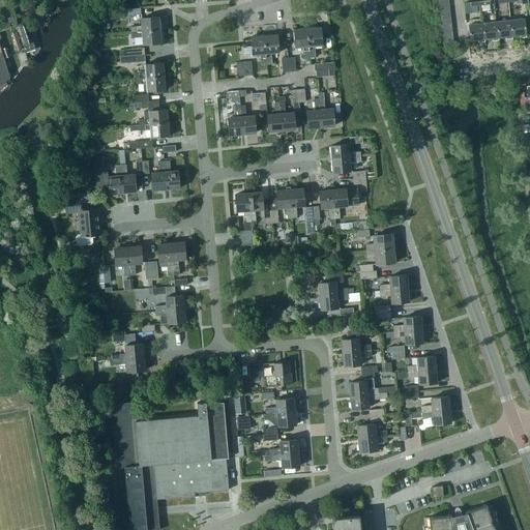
[(129,27),(130,32),(160,29),(159,20),(158,21),(158,16),(140,17),(141,26),(129,27)]
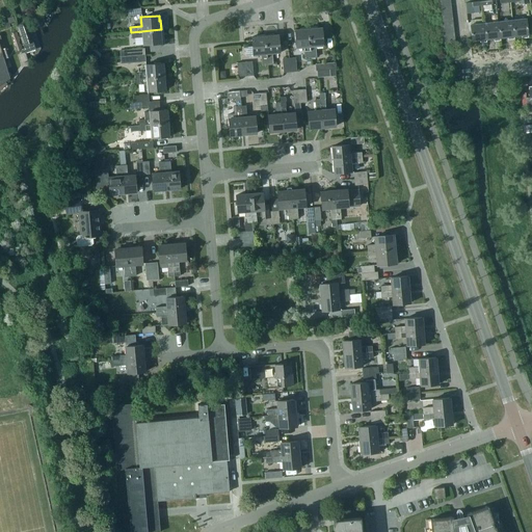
[(484,24),(485,41),(494,40),(494,42),(500,42),(500,38),(498,23),(497,18),(491,18),(493,23),(484,24)]
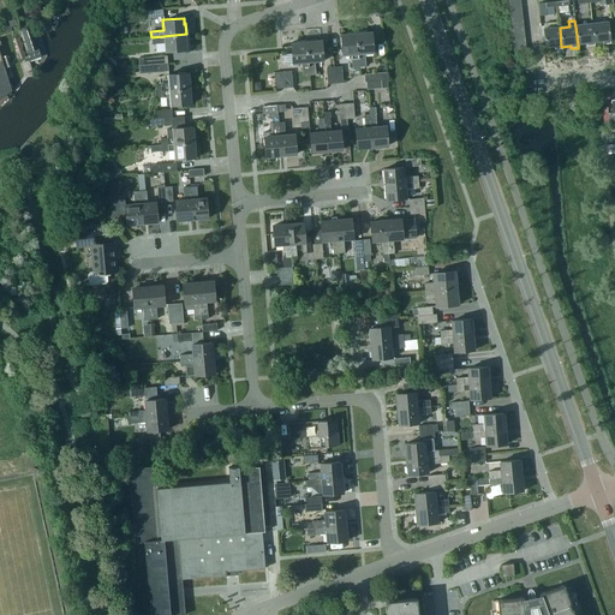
[(553,29),(542,29),(544,48),(554,47),(555,49),(562,49),(561,47),(560,28),(557,28),(557,22),(553,23),(553,29)]
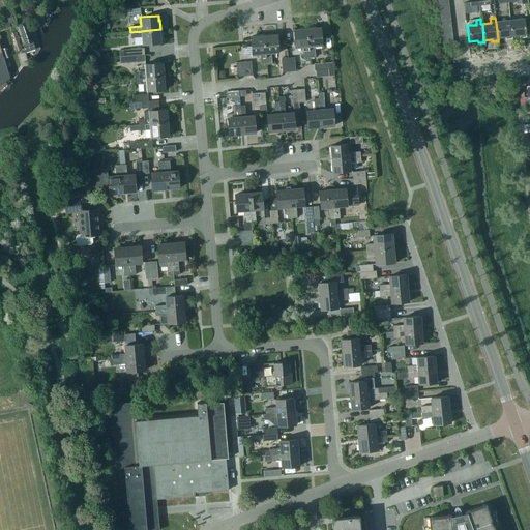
[(524,20),(509,21),(511,37),(519,36),(519,38),(525,37),(524,20)]
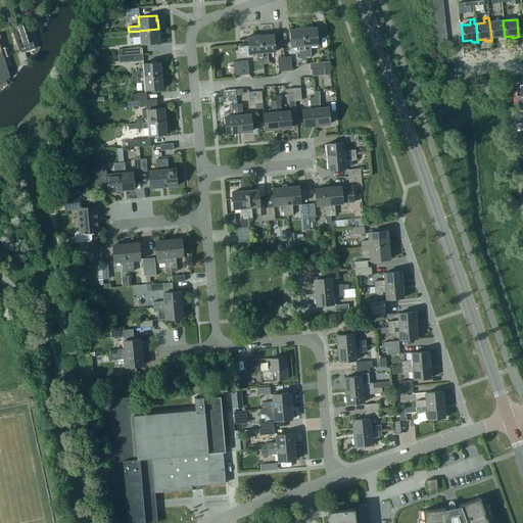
[(26,20),(17,25),(16,26),(25,52),(35,49),(26,20)]
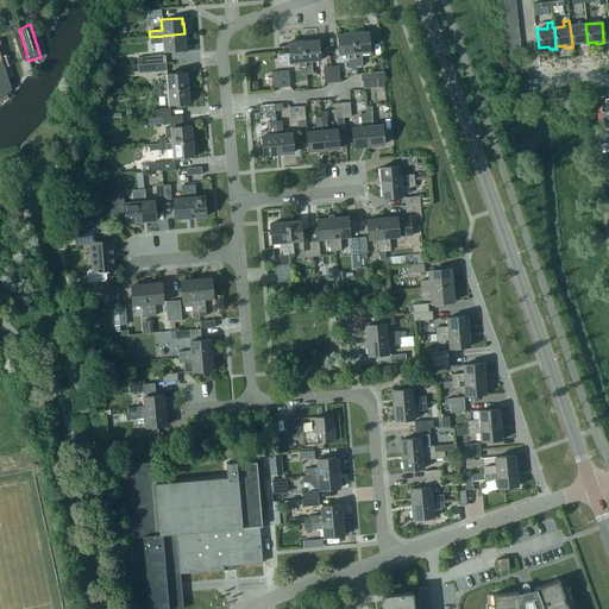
[(588,45),(588,43),(585,24),(570,26),(572,44),(581,43),(581,46),(588,45)]
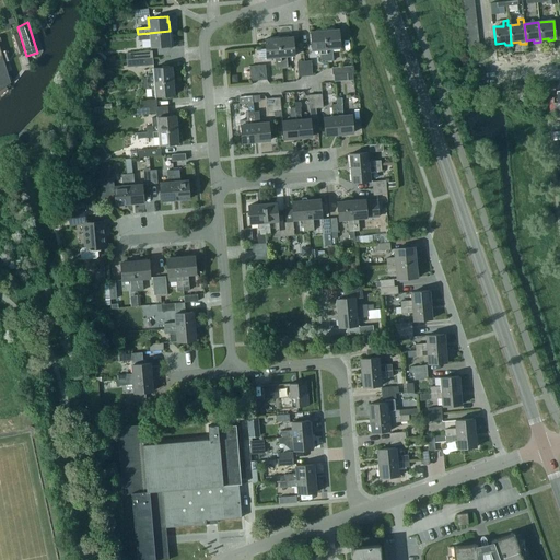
[(333,27),(325,28),(327,60),(333,60),(331,48),(340,48),(338,28),(334,30),(333,27)]
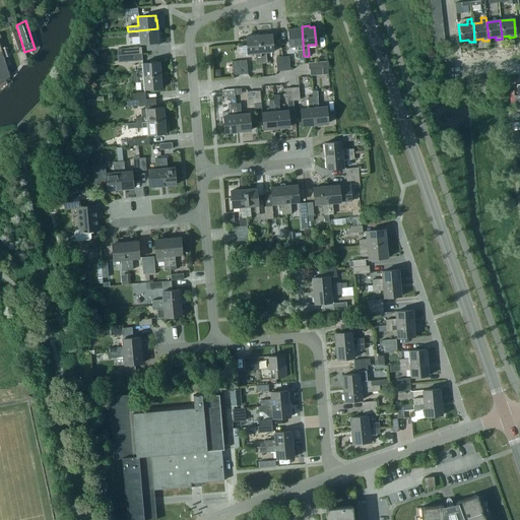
[(304,56),(302,26),(293,27),(293,28),(287,28),(288,47),(297,46),(298,57),(304,56)]
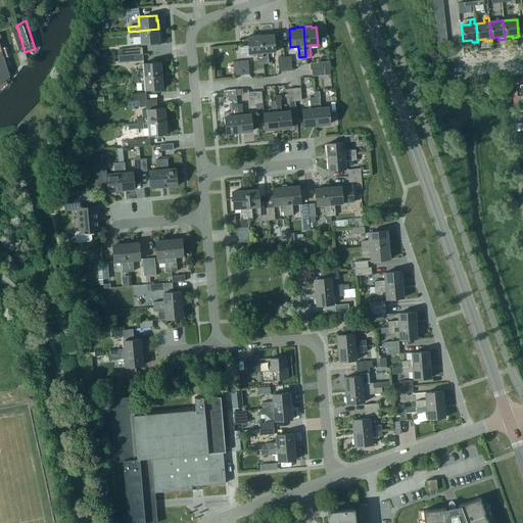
[(159,37),(158,29),(129,32),(129,37),(140,36),(141,44),(158,42),(158,38),(159,37)]
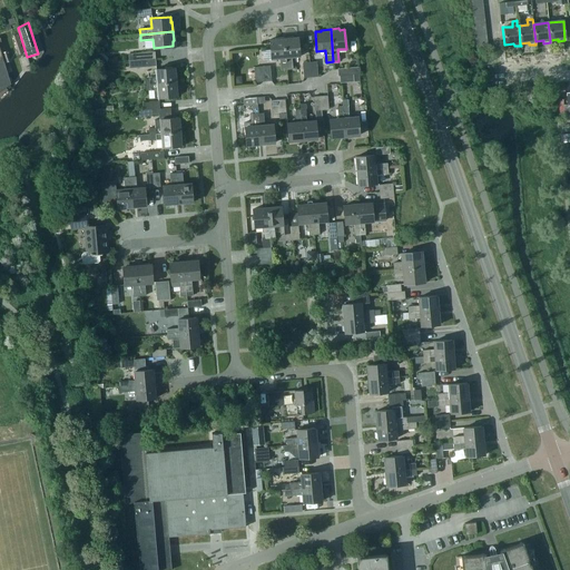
[(17,35),(12,36),(19,55),(23,53),(17,35)]
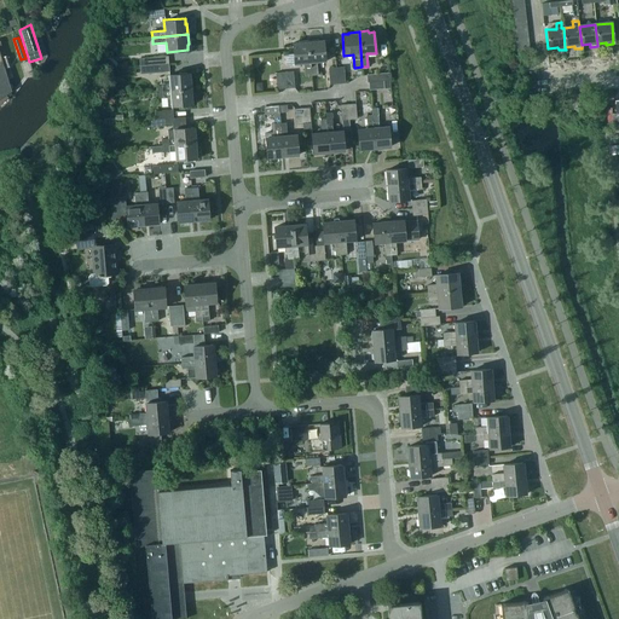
[(317,39),(307,40),(311,75),(317,75),(316,62),(325,62),(323,40),(317,41),(317,39)]
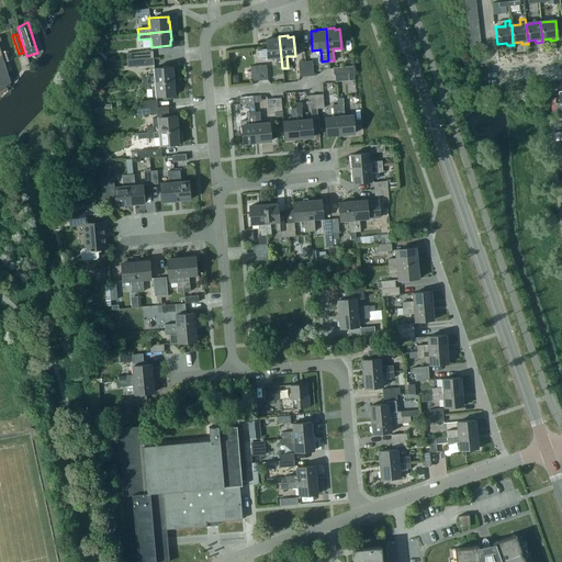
[(276,69),(282,68),(279,36),(270,37),(270,38),(265,38),(267,58),(276,57),(276,69)]
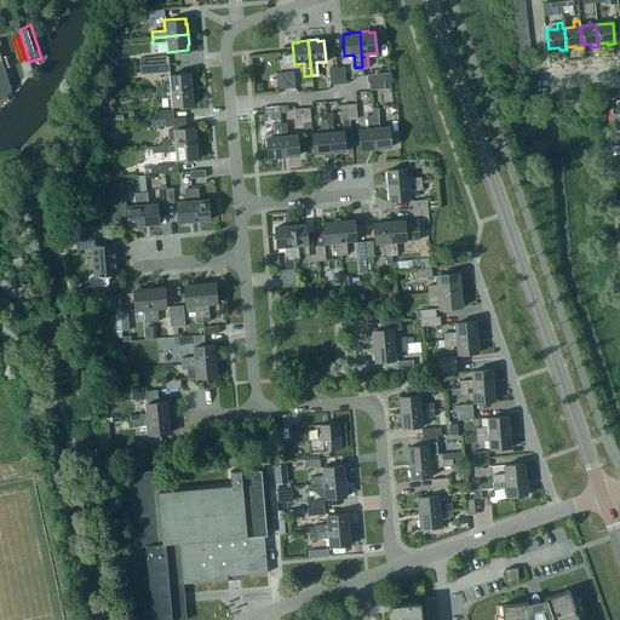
[(0,56),(0,98),(6,95),(11,91),(4,69),(1,58),(1,57),(0,57),(0,56)]
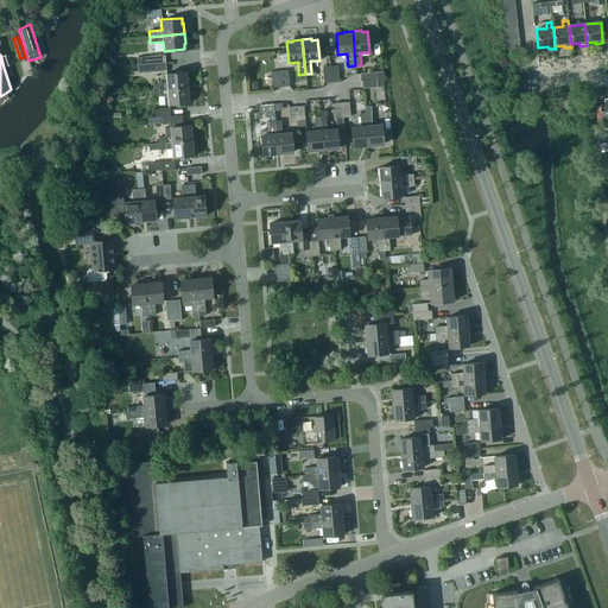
[(113,67),(113,63),(106,58),(102,59),(101,61),(102,64),(108,69),(111,69),(113,67)]
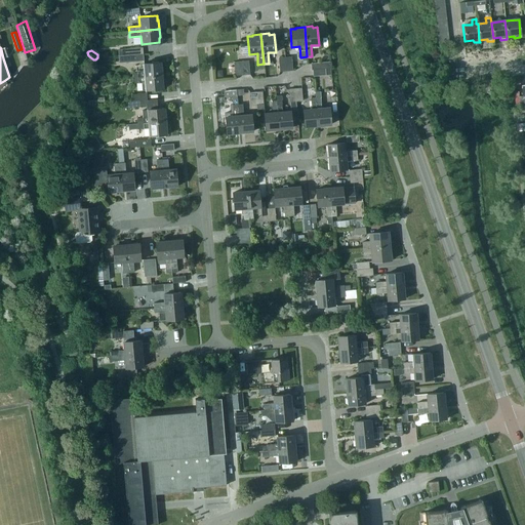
[(143,53),(124,55),(118,55),(119,63),(144,61),(143,53)]
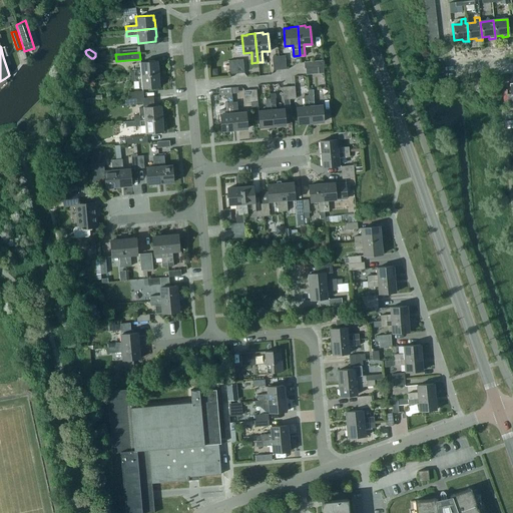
[(241,59),(235,59),(227,60),(228,73),(242,72),(241,59)]
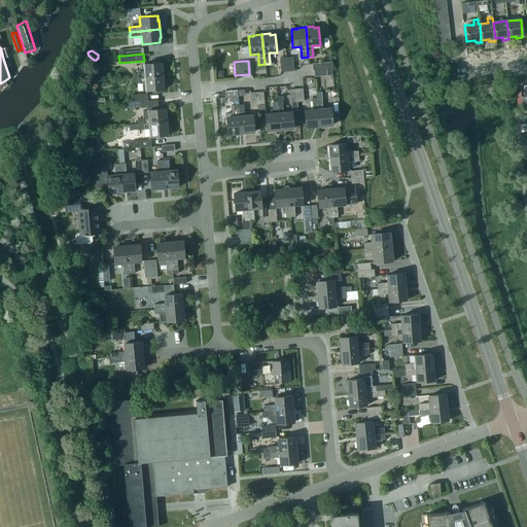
[(133,72),(134,77),(164,75),(163,67),(162,67),(162,62),(143,63),(144,71),(133,72)]
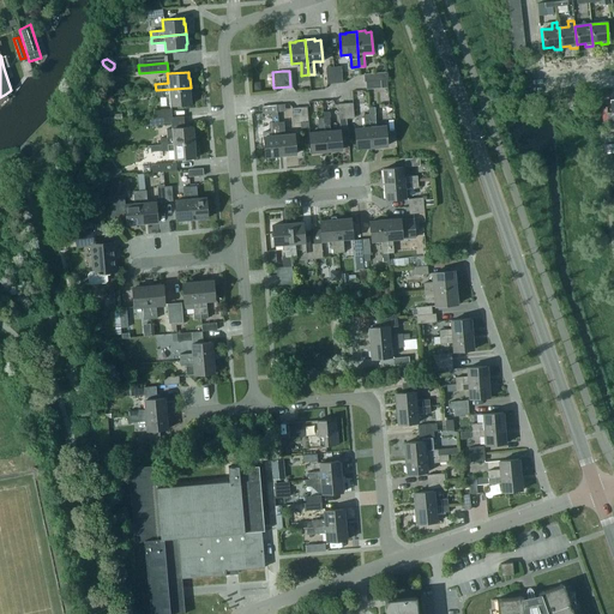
[(191,88),(156,90),(156,97),(169,96),(169,106),(191,104),(190,98),(191,98),(191,88)]
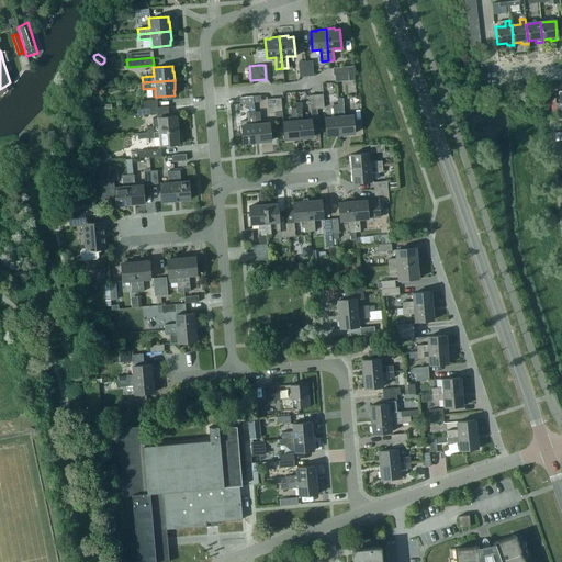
[(243,144),(257,143),(254,113),(253,104),(253,102),(253,97),(238,98),(239,105),(248,104),(248,113),(249,125),(240,125),(243,144)]
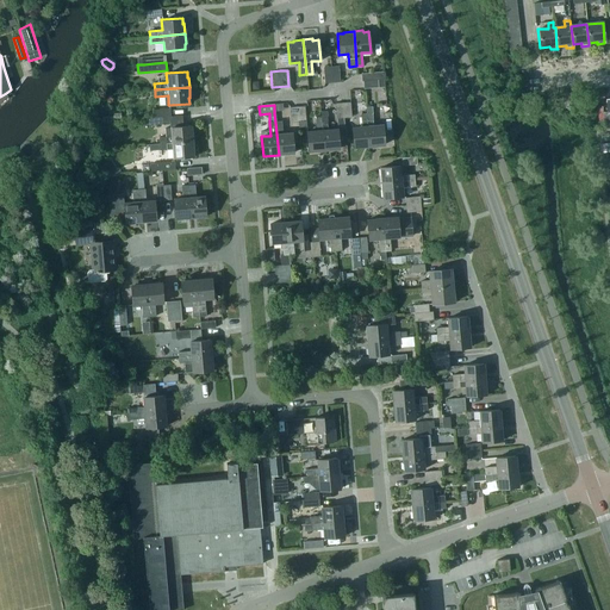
[(385,145),(383,125),(373,126),(372,106),(366,107),(366,114),(369,147),(385,145)]
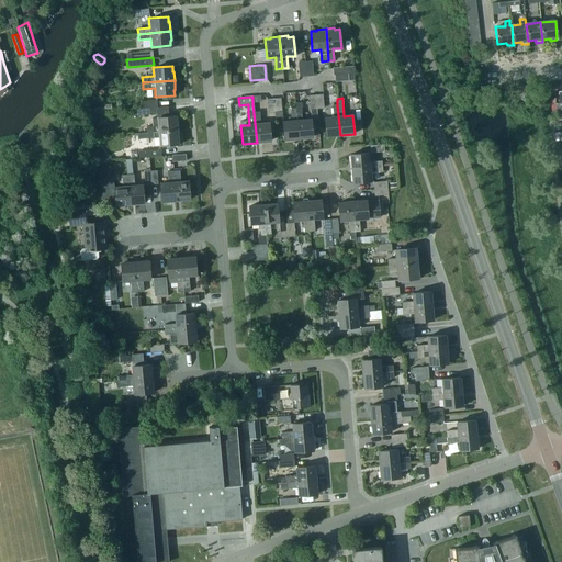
[(311,119),(302,120),(301,109),(301,108),(302,107),(301,103),(300,102),(295,102),(295,108),(296,109),(299,138),(313,137),(311,119)]
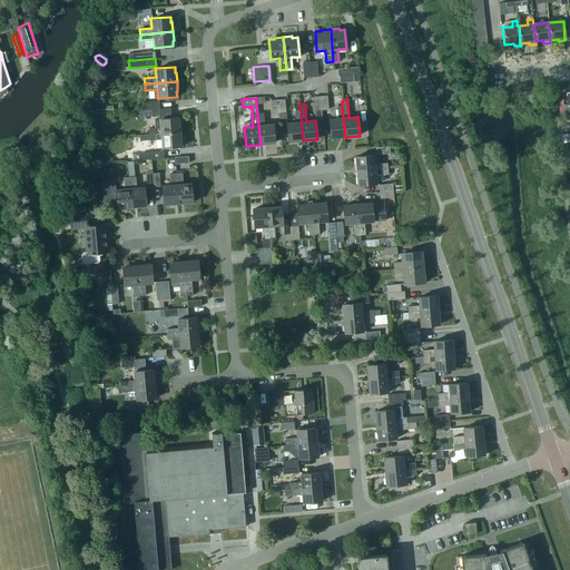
[(331,138),(345,137),(342,107),(337,107),(338,119),(328,119),(331,138)]
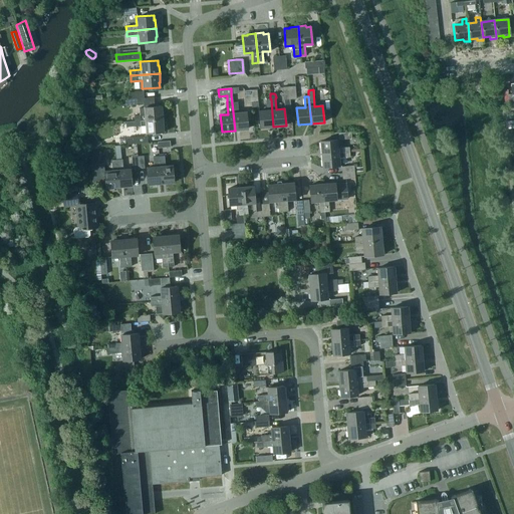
[(270,98),(266,99),(267,110),(259,111),(260,127),(273,126),(271,99),(270,98)]
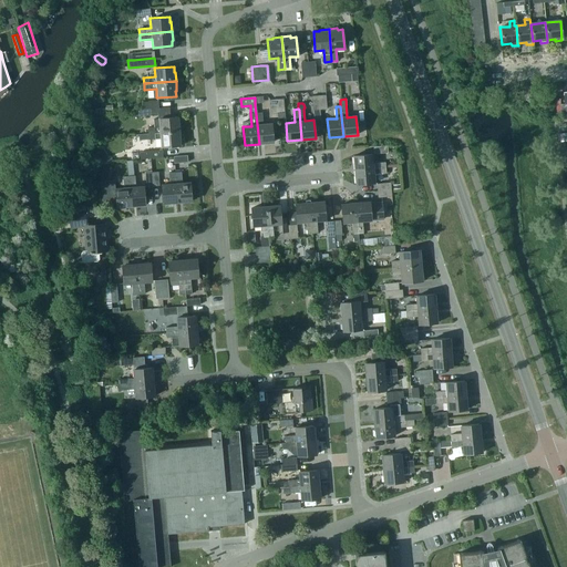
[(261,113),(256,114),(259,144),(274,143),(271,124),(263,125),(261,113)]
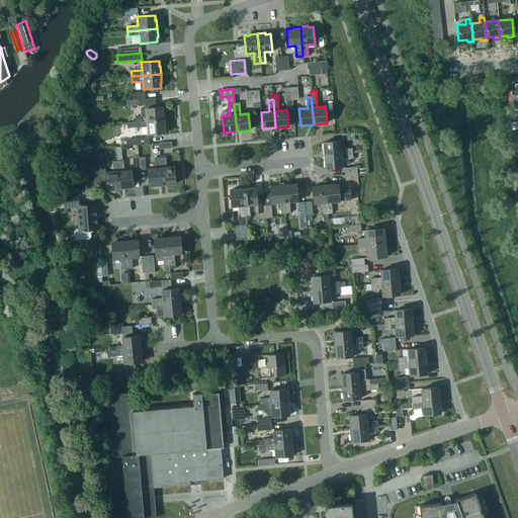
[(135,116),(136,121),(165,119),(164,111),(163,111),(162,106),(145,108),(140,108),(141,116),(135,116)]
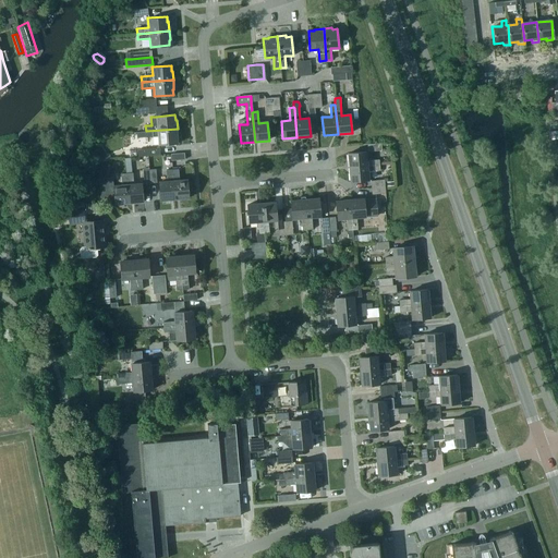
[(179,138),(178,129),(146,131),(146,137),(158,136),(158,145),(177,143),(177,138),(179,138)]
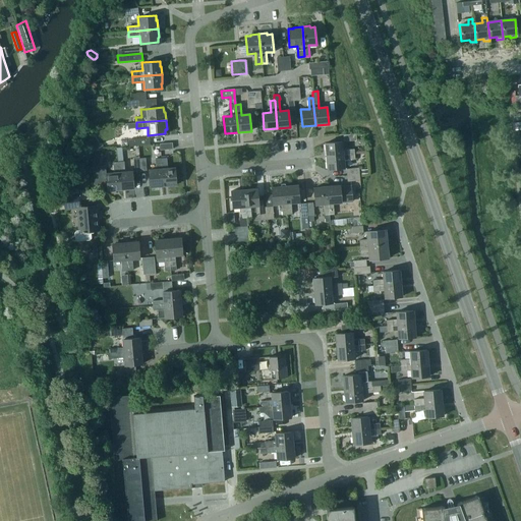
[(128,139),(128,147),(150,145),(149,138),(128,139)]
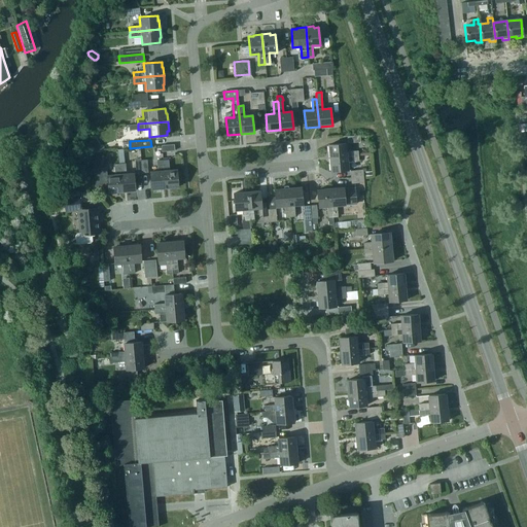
[(328,145),(329,157),(358,155),(358,151),(347,152),(346,144),(328,145)]
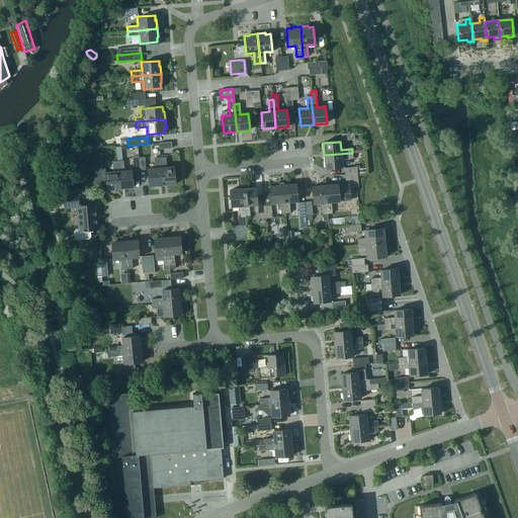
[(352,153),(324,155),(326,169),(343,167),(342,159),(353,158),(352,153)]
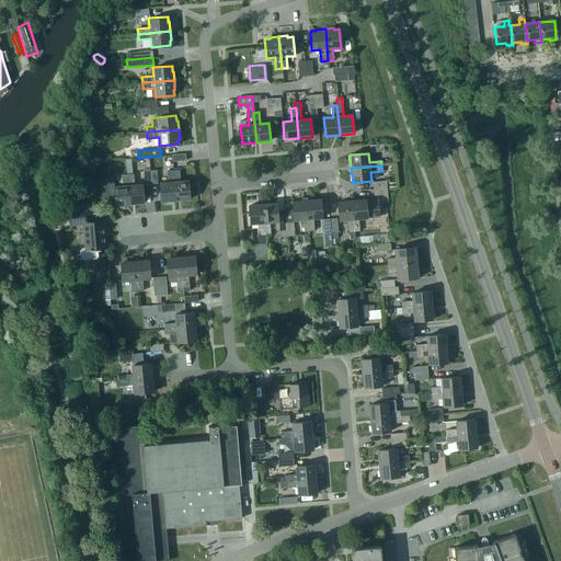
[(175,199),(173,170),(167,171),(168,182),(160,183),(161,201),(175,199)]
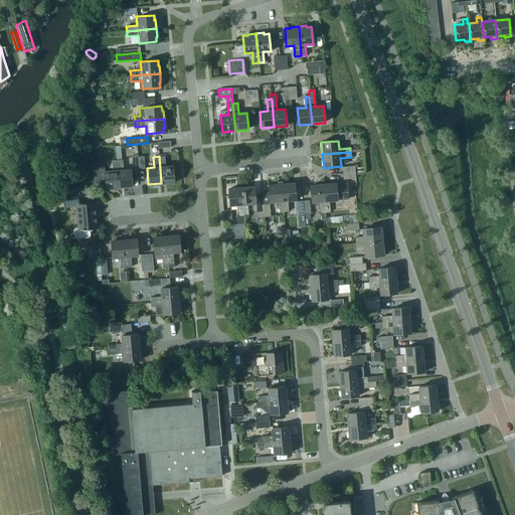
[(164,156),(159,156),(161,183),(174,182),(173,166),(165,166),(164,156)]
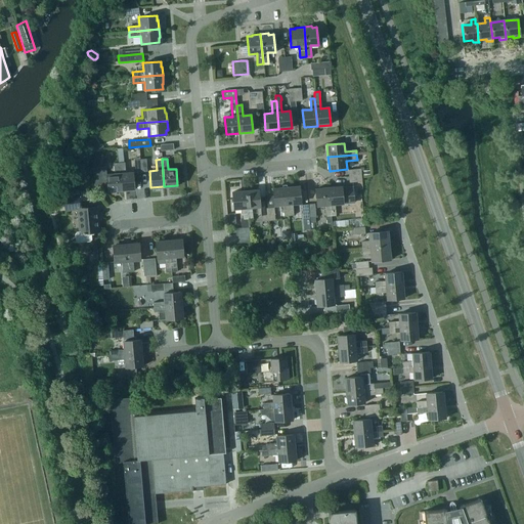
[(124,162),(119,163),(121,190),(134,189),(133,172),(125,173),(124,162)]
